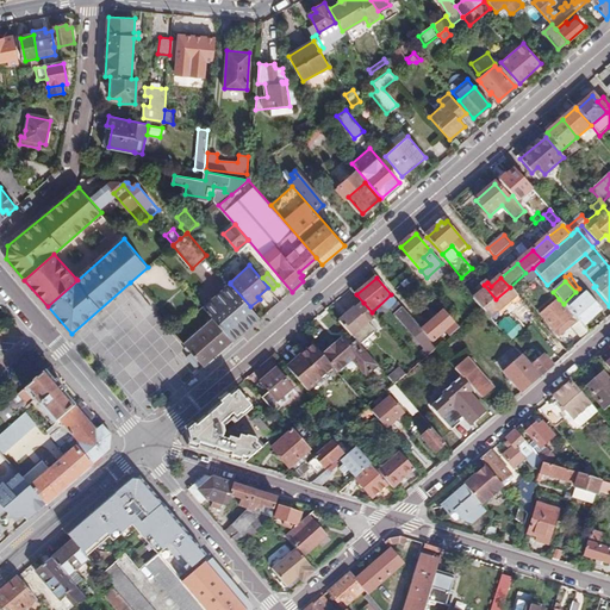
[(230,284),(204,306),(213,318),(232,340),(259,317),(250,306),(230,284)]
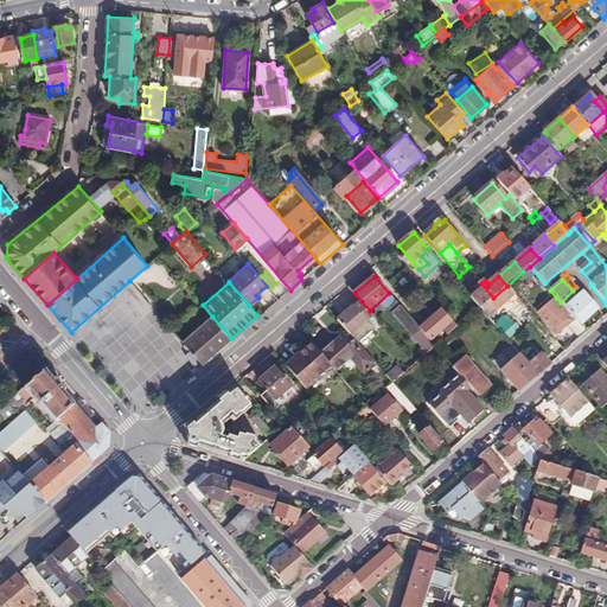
[(471,299),(480,310),(493,298),(481,283),(480,285),(483,288),(471,299)]
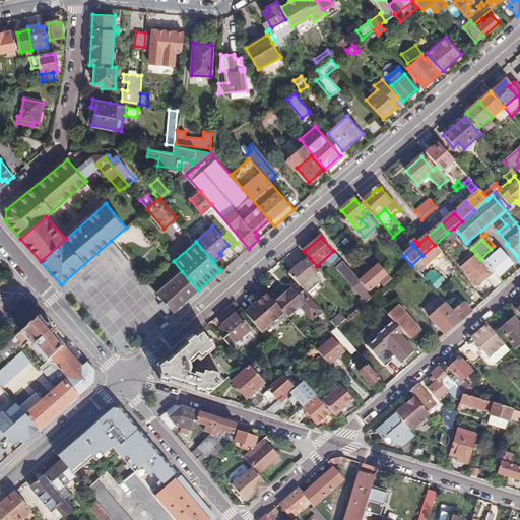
[(423,255),(411,265),(418,272),(439,256),(444,261),(447,259),(435,245),(423,255)]
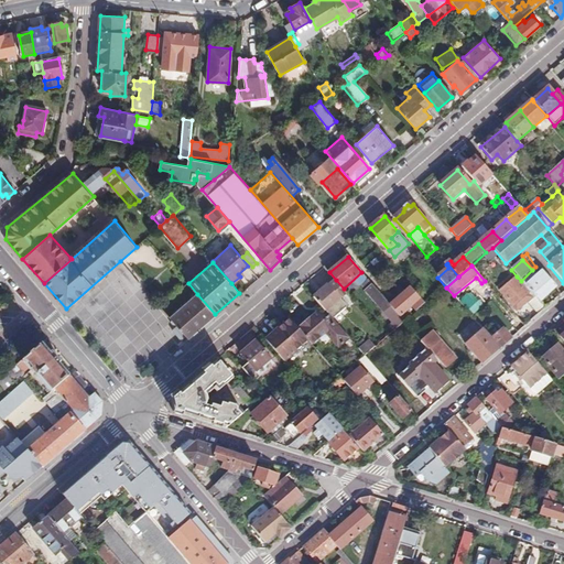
[(523,283),(535,296),(537,299),(538,300),(541,303),(556,289),(543,274),(540,278),(532,270),(521,281),(523,283)]
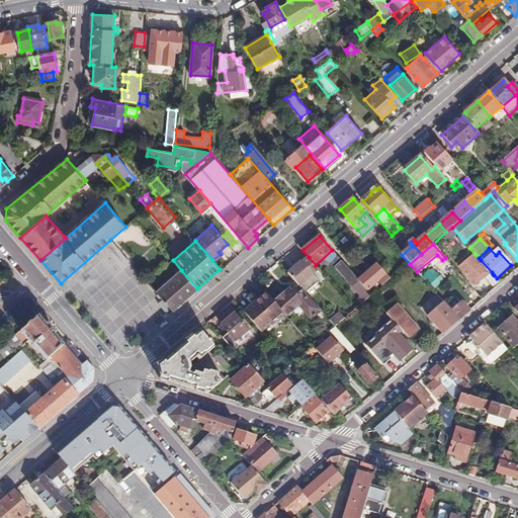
[(479,258),(475,254),(471,256),(478,262),(481,260),(479,258)]
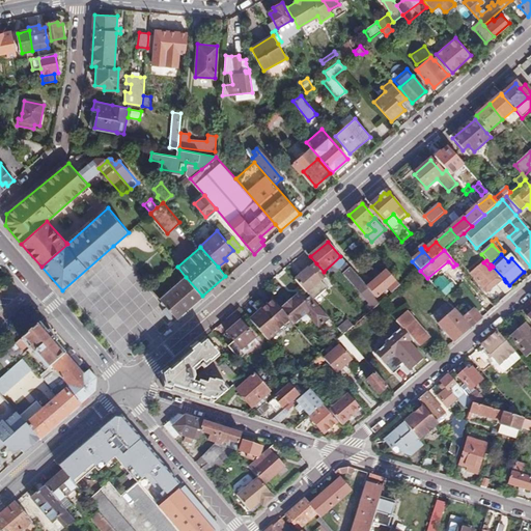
[(370,310),(380,303),(367,288),(344,261),(340,266),(345,272),(343,274),(370,305),(367,307),(370,310)]
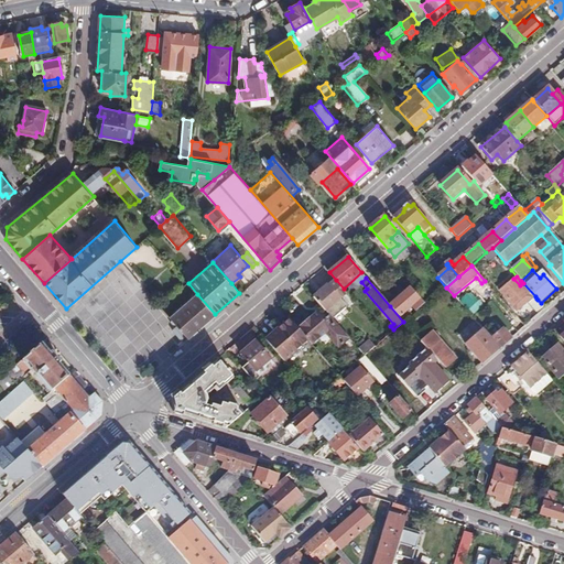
[(518,313),(535,296),(523,283),(520,285),(513,279),(500,292),(518,313)]
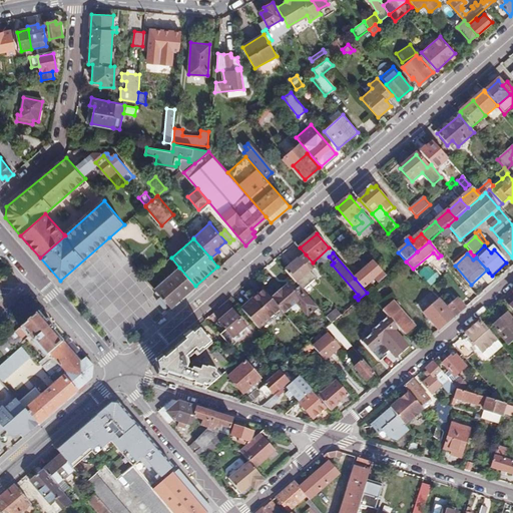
[(313,263),(306,254),(286,272),(299,287),(303,292),(318,279),(311,272),(317,267),(313,263)]
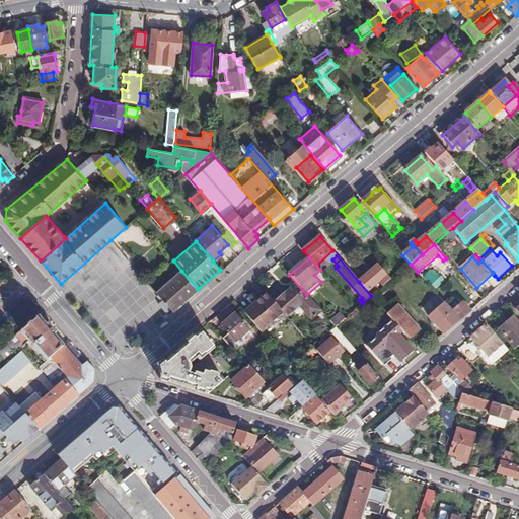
[(371,296),(372,297),(380,291),(375,285),(379,281),(384,287),(391,281),(378,265),(359,282),(371,296)]
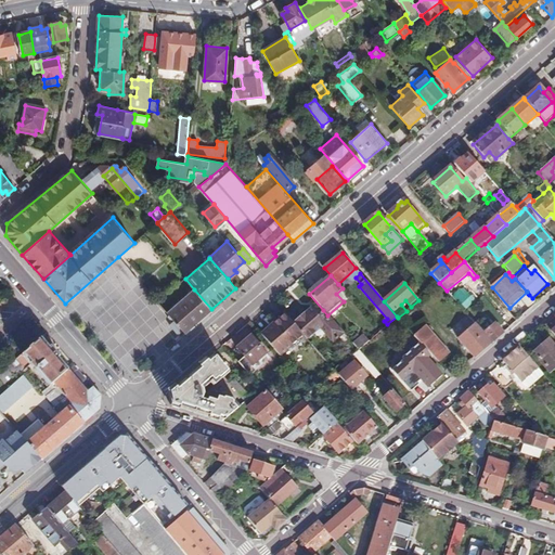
[(194,289),(167,312),(185,332),(211,309),(194,289)]
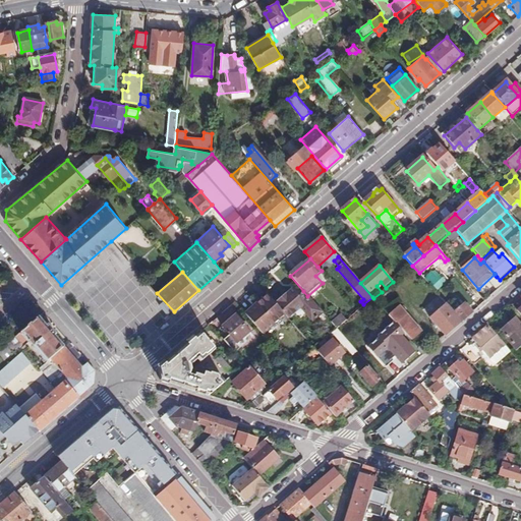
[(497,277),(496,276),(488,282),(498,292),(505,286),(500,280),(497,277)]
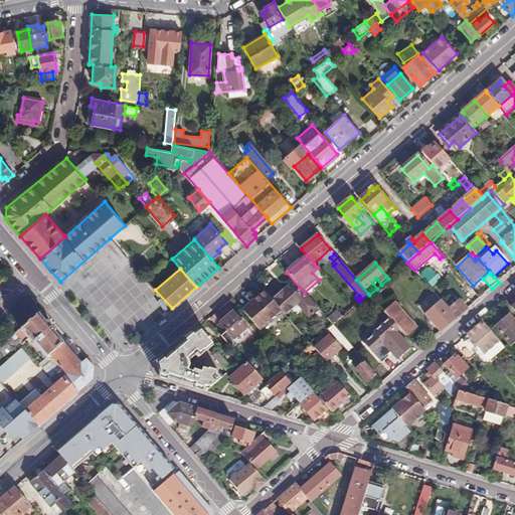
[(274,301),(282,311),(286,315),(295,308),(299,305),(300,307),(297,310),(300,312),(303,310),(310,318),(319,310),(304,293),(300,288),(295,292),(290,287),(274,301)]
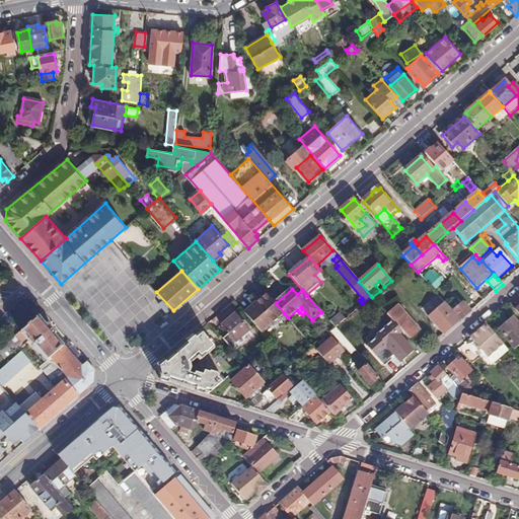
[(475,308),(484,302),(476,293),(470,303),(475,308)]
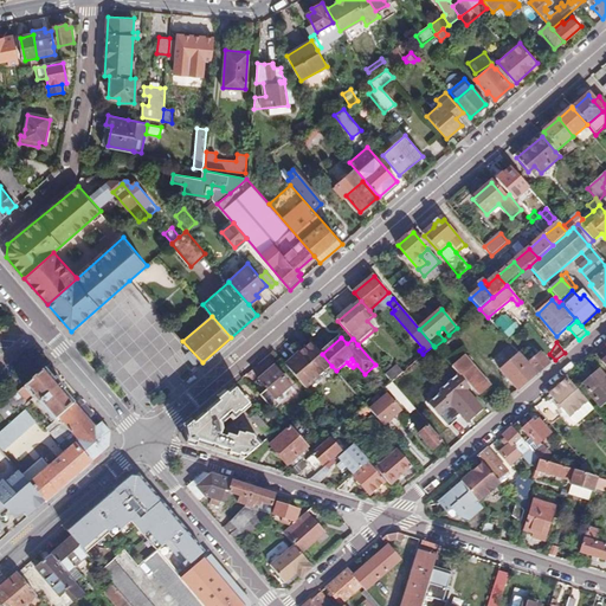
[(313,343),(285,366),(305,389),(331,366),(322,354),(313,343)]
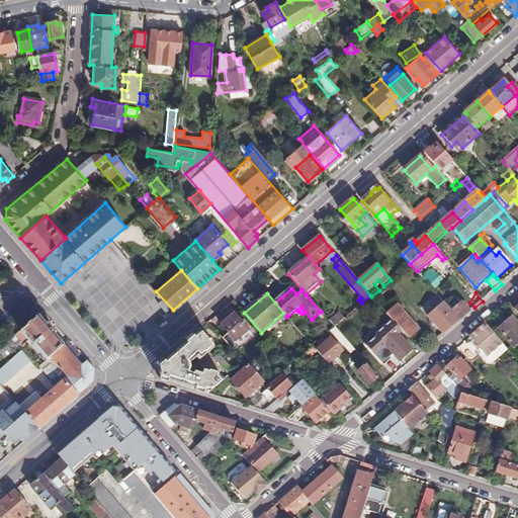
[(443,303),(459,321),(470,312),(462,304),(458,307),(449,296),(443,303)]
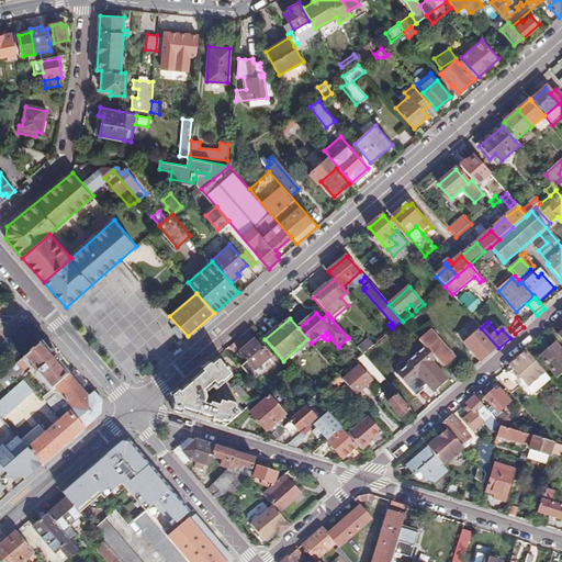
[(177,327),(173,330),(180,337),(183,335),(177,327)]
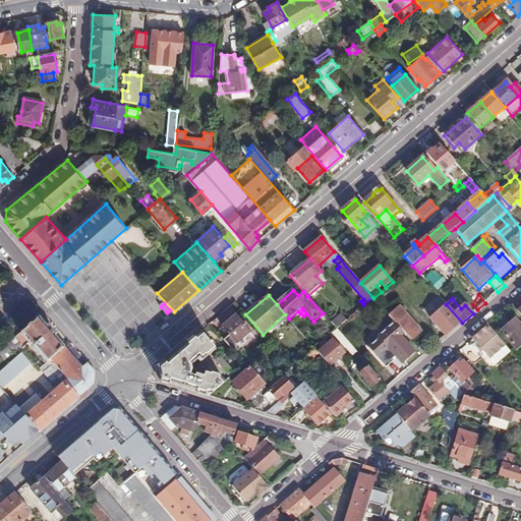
[(447,337),(462,323),(446,304),(429,319),(447,337)]
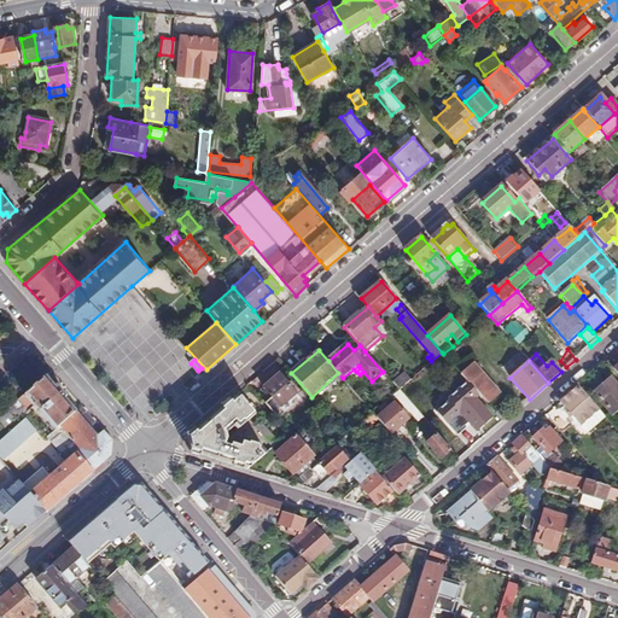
[(461,375),(462,375),(468,383),(476,392),(488,406),(500,395),(474,365),(461,375)]
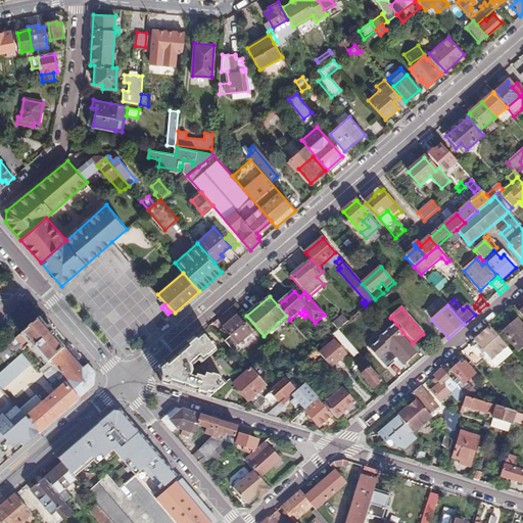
[(239,317),(224,329),(238,344),(252,333),(239,317)]
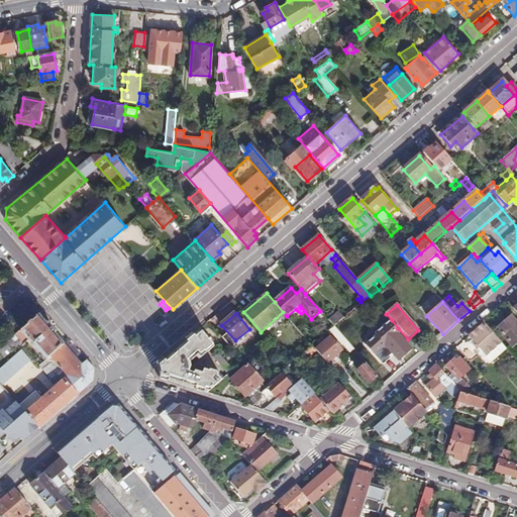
[(331,324),(334,327),(345,318),(341,314),(331,324)]
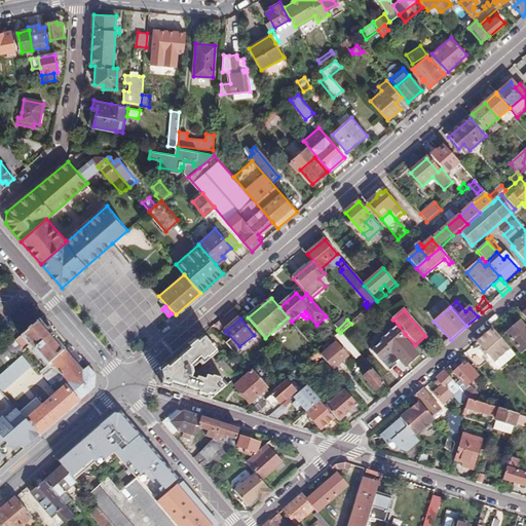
[(65,351),(38,322),(0,354),(0,359),(4,364),(27,344),(47,367),(65,351)]
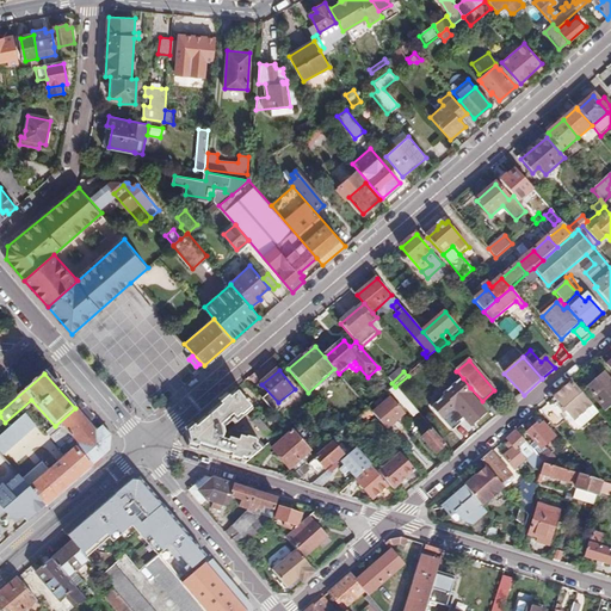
[(610,382),(605,376),(588,390),(606,412),(610,407),(610,382)]
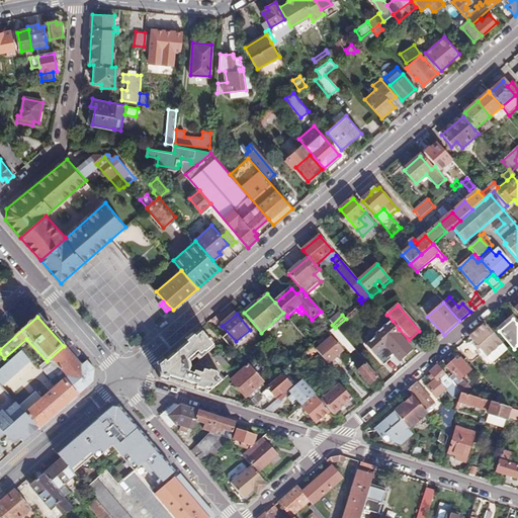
[(393,321),(390,323),(389,324),(396,331),(399,329),(393,321)]
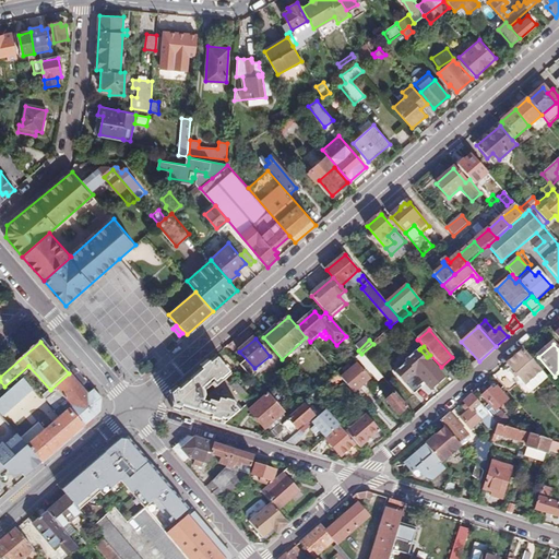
[(543,371),(524,351),(508,365),(526,385),(527,384),(543,371)]
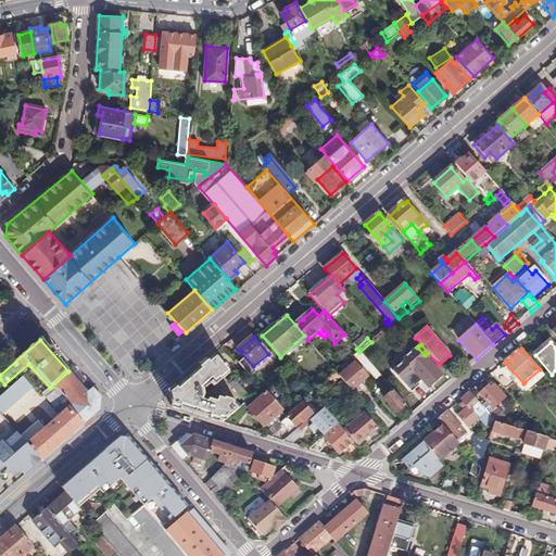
[(376,371),(359,352),(358,354),(358,358),(373,374),(376,371)]
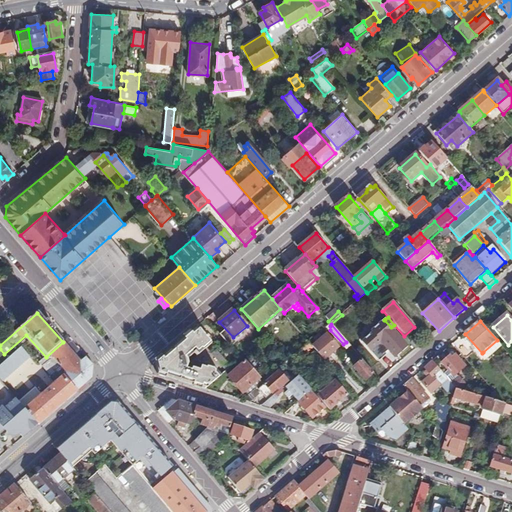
[(199,387),(206,389),(221,377),(214,369),(199,364),(198,367),(188,364),(215,341),(211,337),(208,340),(197,327),(156,362),(159,374),(199,387)]
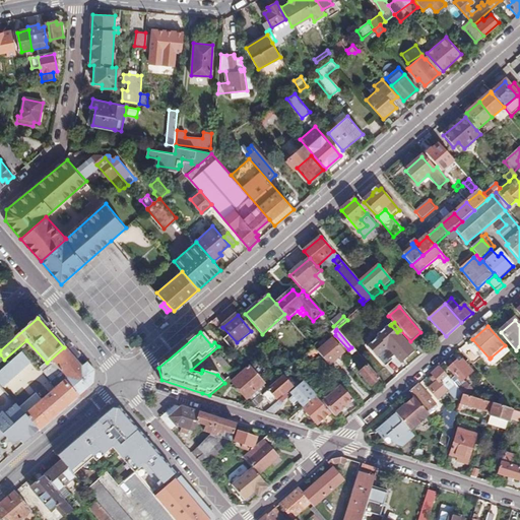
[(400,337),(387,348),(400,363),(413,351),(400,337)]
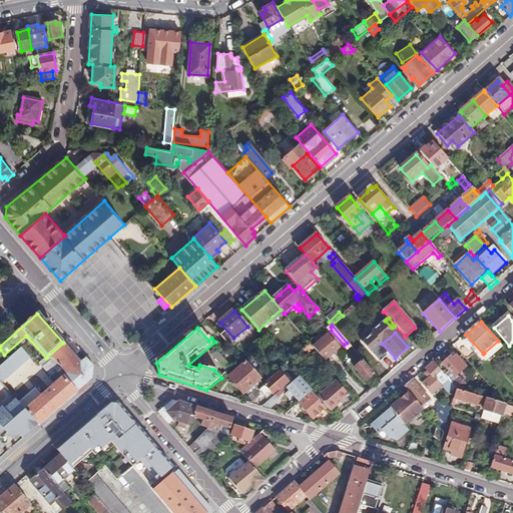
[(313,347),(315,348),(326,361),(340,349),(328,335),(325,338),(322,334),(316,340),(319,343),(313,347)]
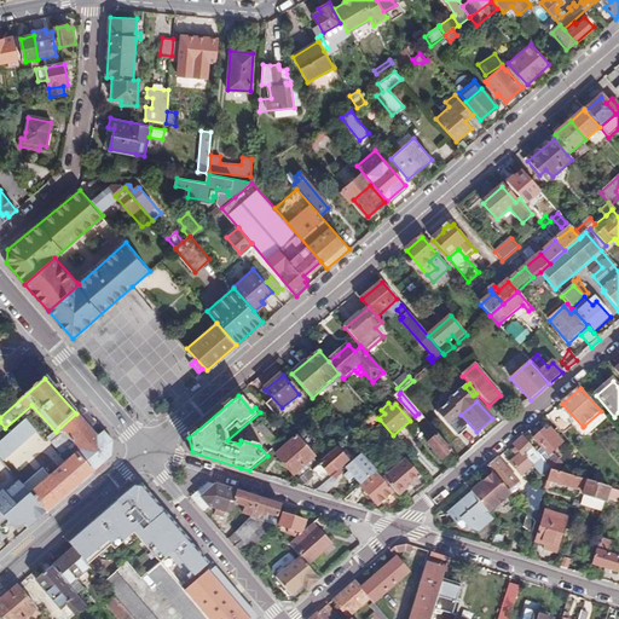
[(547,417),(561,431),(568,421),(554,409),(547,417)]
